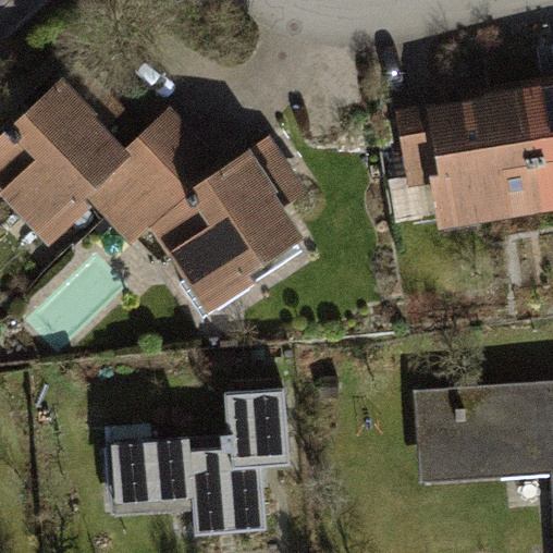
[(86,53),(60,78),(122,150),(150,125),(86,53)]
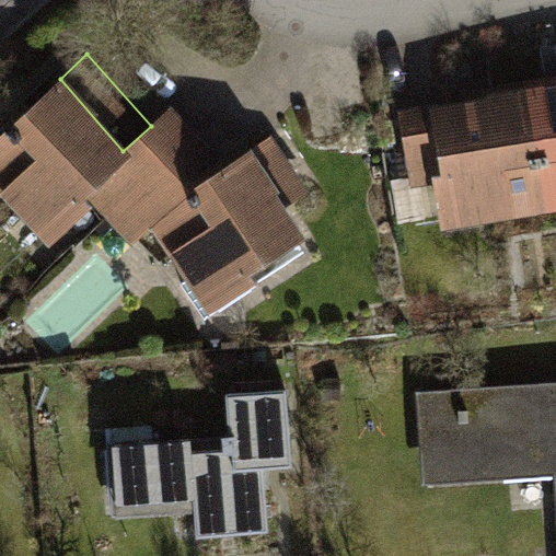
[(60,79),(0,132),(0,197),(47,248),(91,206),(127,244),(147,224),(208,313),(257,286),(254,276),(304,243),(284,207),(273,187),(251,150),(228,166),(171,106),(151,126),(123,151),(89,112),(60,79)]
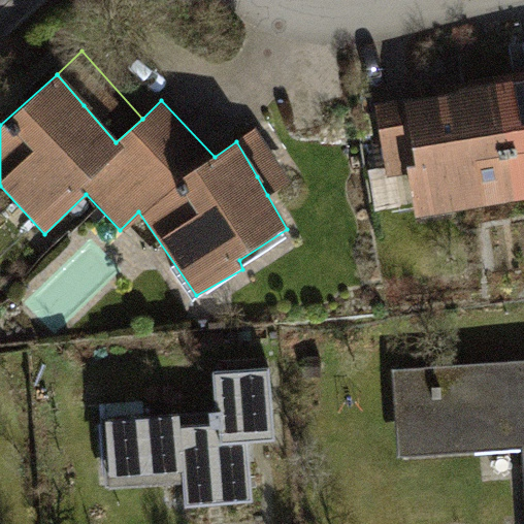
[(411,94),(373,100),(386,172),(410,168),(418,216),(523,197),(523,78),(461,90),(462,94),(454,95),(412,102),(411,94)]
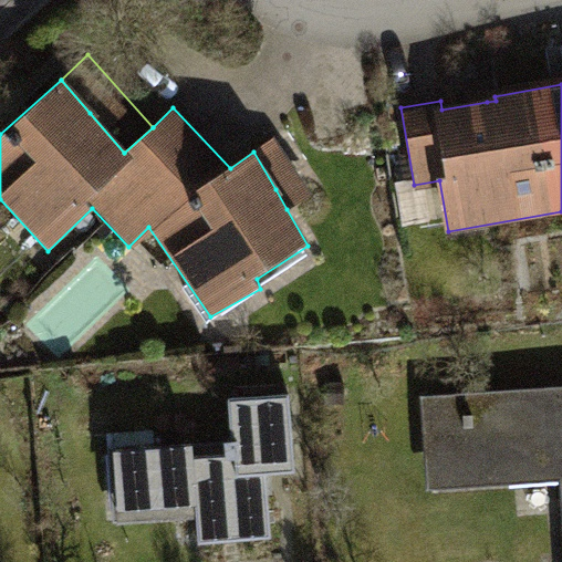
[(276,189),(287,209),(309,196),(276,138),(253,152),(276,189)]
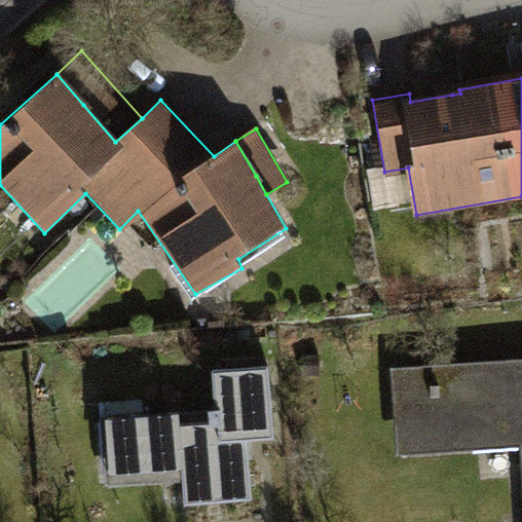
[(521,355),(395,364),(400,455),(521,447),(521,460),(521,355)]
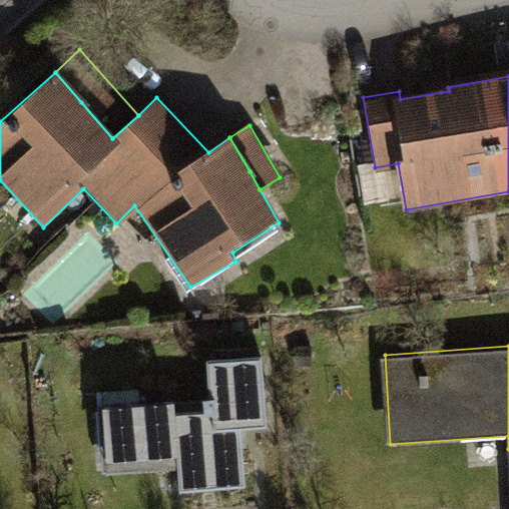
[(271,416),(269,347),(201,349),(203,402),(102,406),(105,465),(176,462),(177,489),(244,486),(241,417),(271,416)]
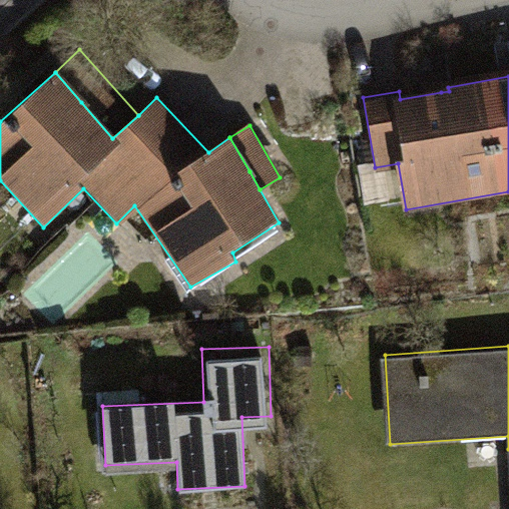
All buildings are outlined.
